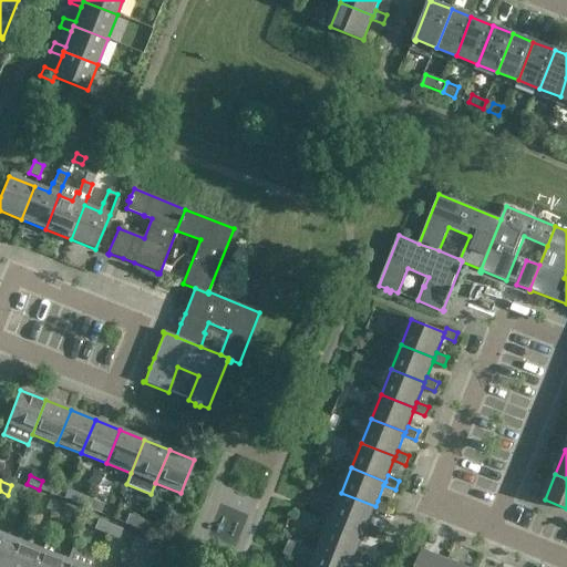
[(54,485),(42,481),(39,490),(51,494),(54,485)]
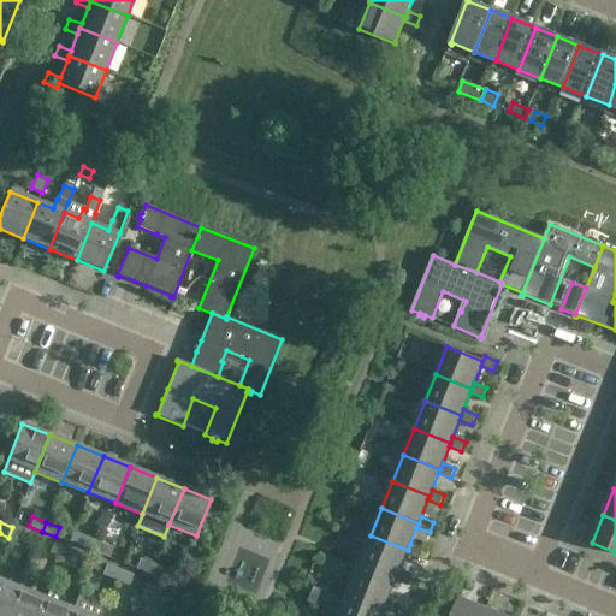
[(25,533),(12,527),(9,538),(22,543),(25,533)]
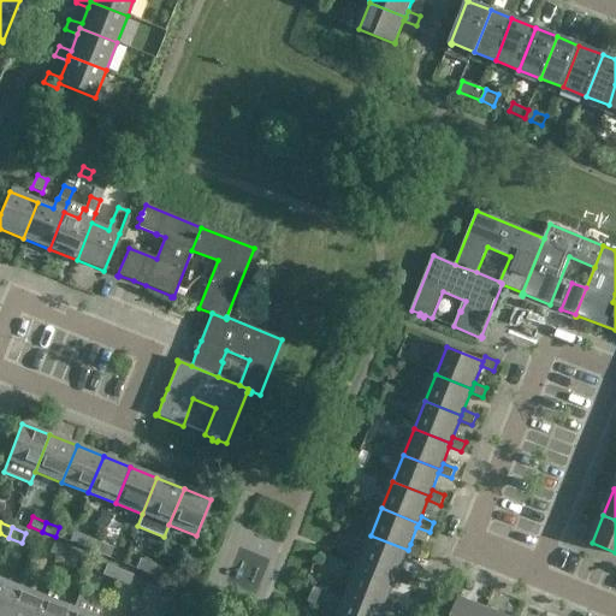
[(422,549),(410,544),(408,550),(371,535),(361,562),(397,576),(400,570),(407,554),(419,558),(422,549)]
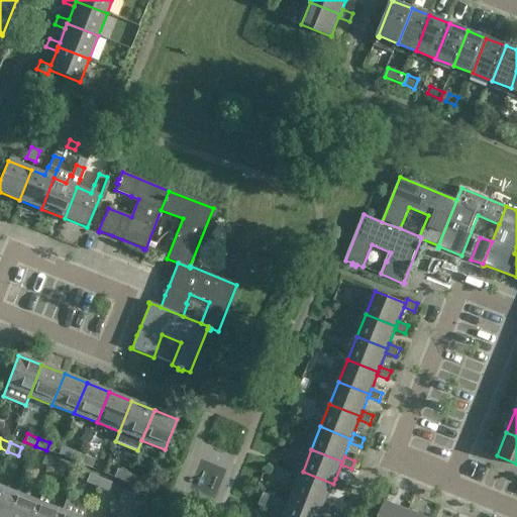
[(80,464),(83,455),(73,451),(69,459),(80,464)]
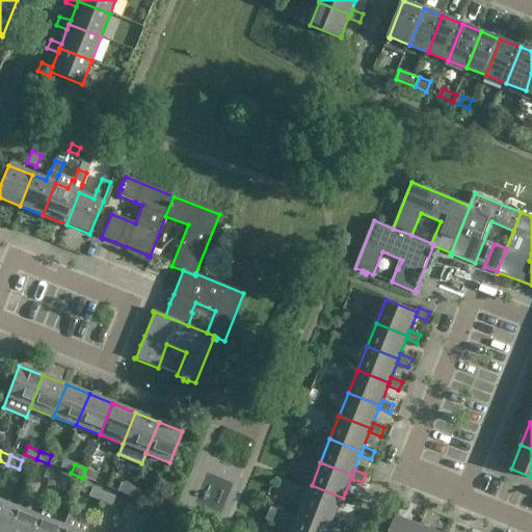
[(98,474),(86,469),(85,469),(82,478),(94,482),(98,474)]
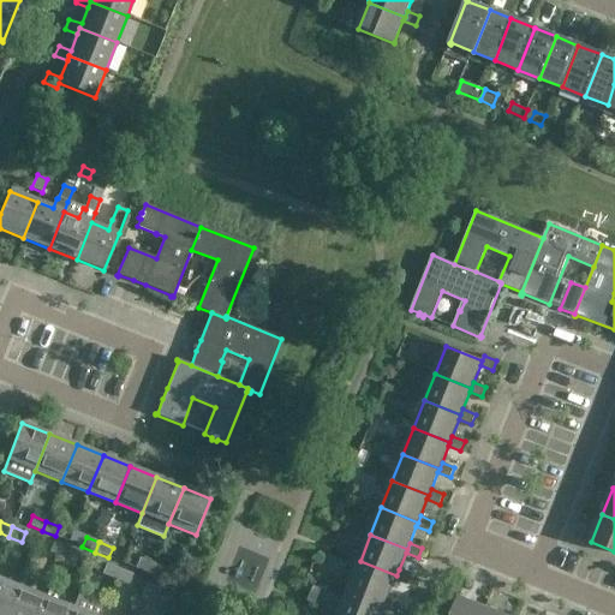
[(61,557),(66,548),(53,543),(49,553),(61,557)]
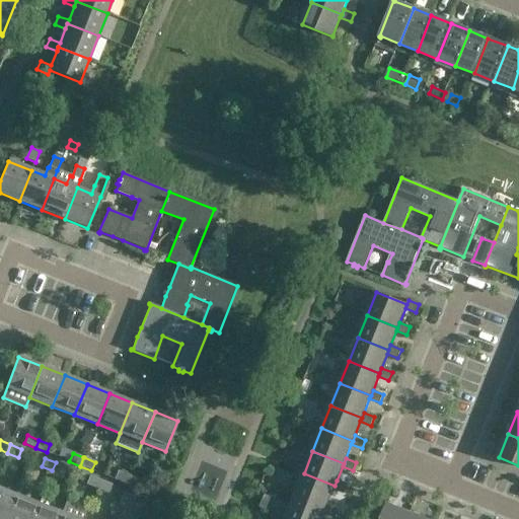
[(67,466),(56,462),(52,470),(64,475),(67,466)]
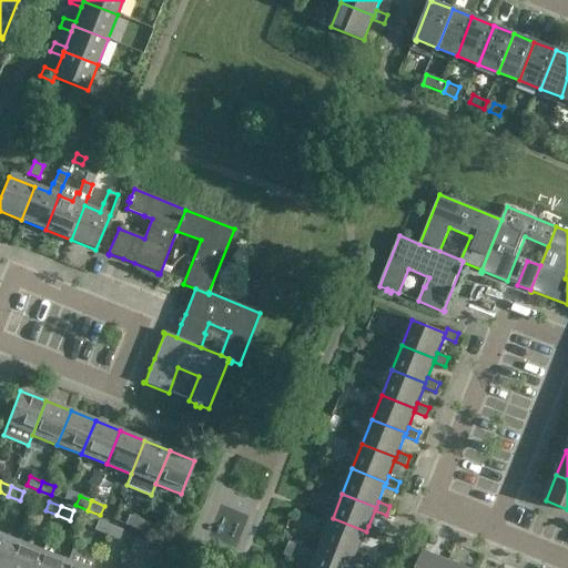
[(138,529),(141,520),(129,516),(125,525),(138,529)]
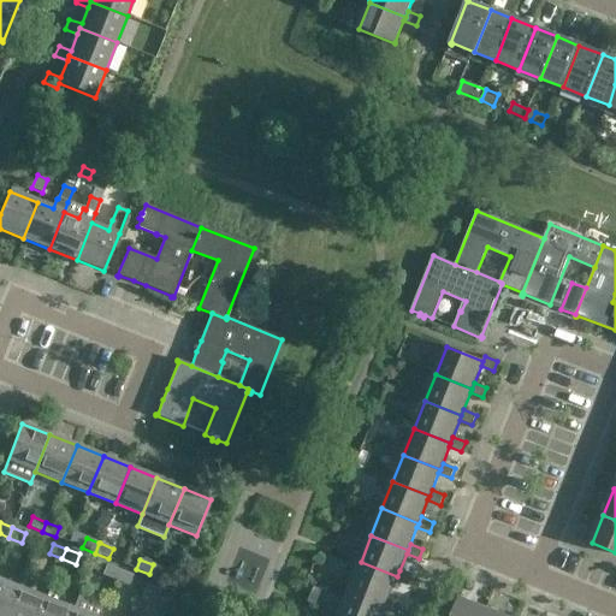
[(412,575),(400,570),(397,576),(361,562),(350,588),(386,603),(389,597),(396,581),(408,585),(412,575)]
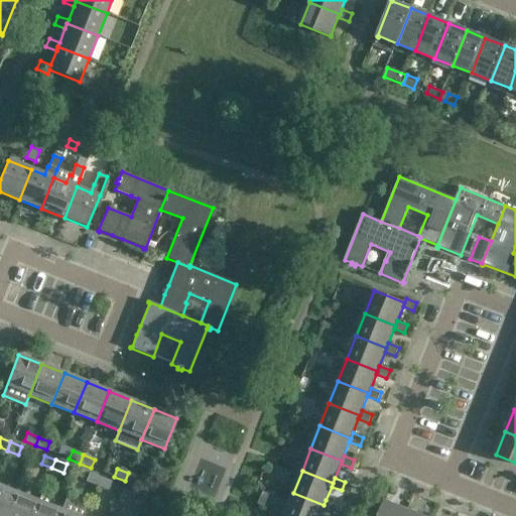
[(97,486),(100,478),(89,473),(86,482),(97,486)]
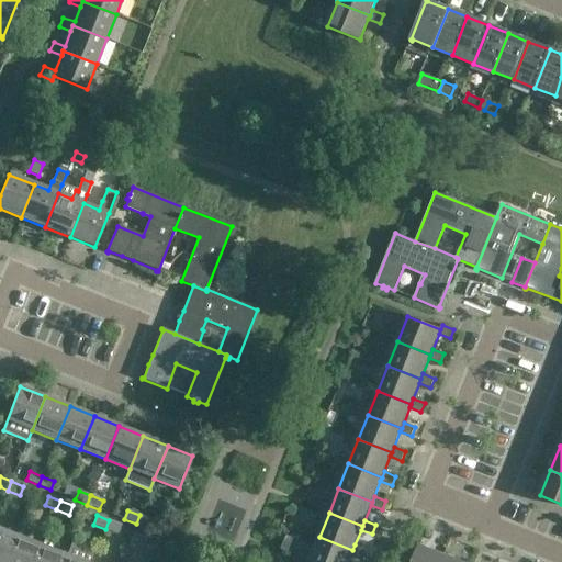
[(152,520),(141,515),(139,515),(136,524),(148,529),(152,520)]
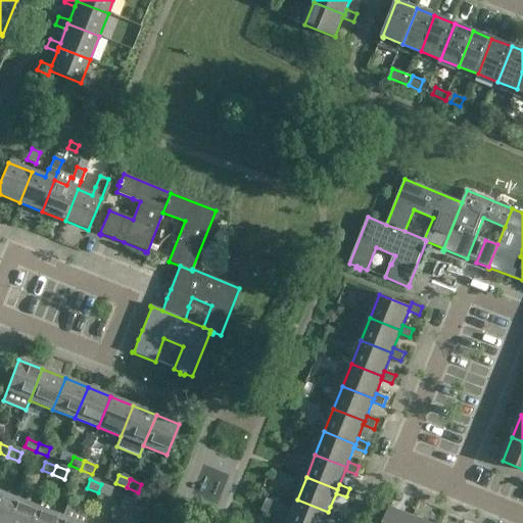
[(112,488),(101,484),(98,492),(109,497),(112,488)]
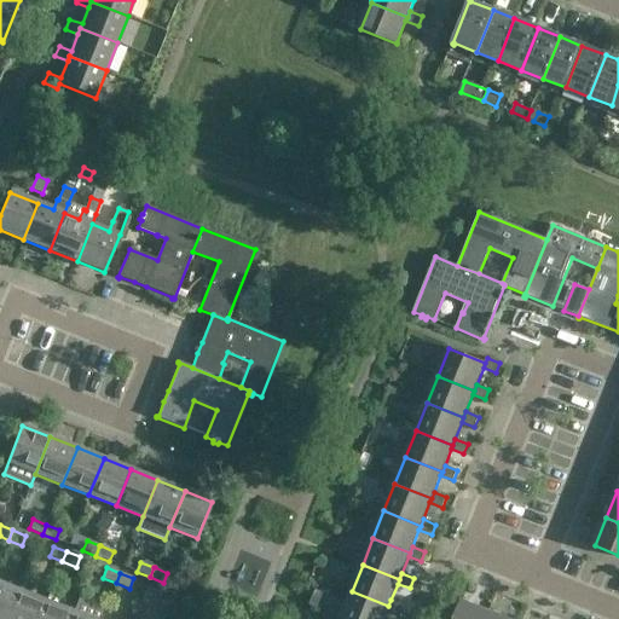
[(0,618),(6,618),(18,590),(0,583),(0,618)]
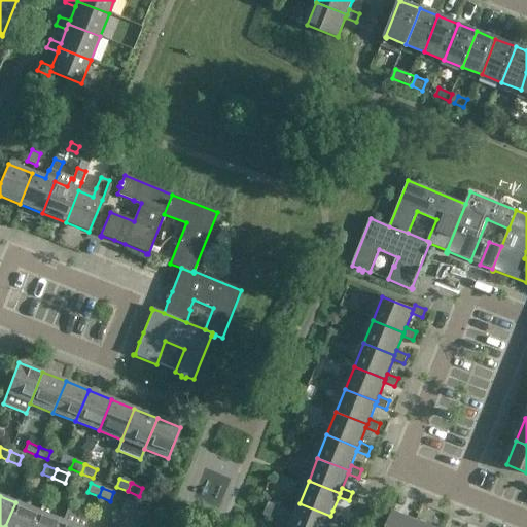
[(149,506),(137,501),(134,511),(145,515),(149,506)]
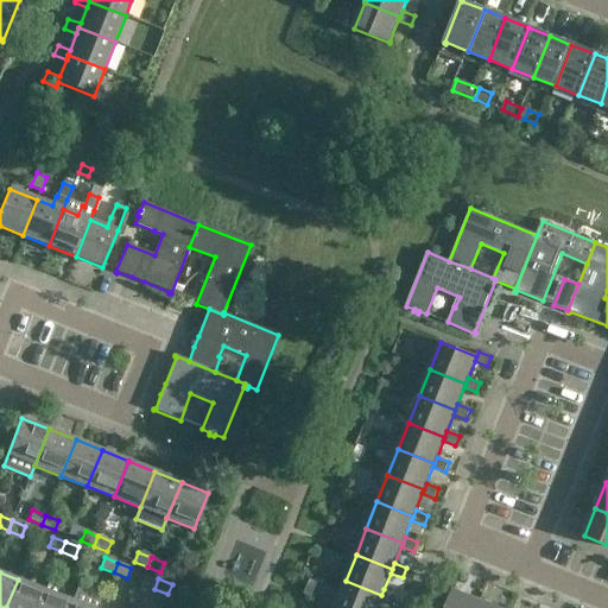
[(38,607),(45,590),(18,580),(6,607),(38,607)]
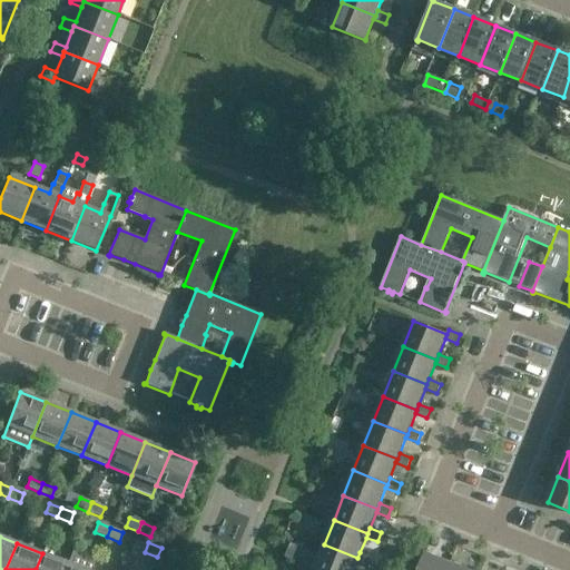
[(371,558),(360,552),(357,558),(324,544),(314,569),(317,569),(352,569),(356,562),(367,567),(371,558)]
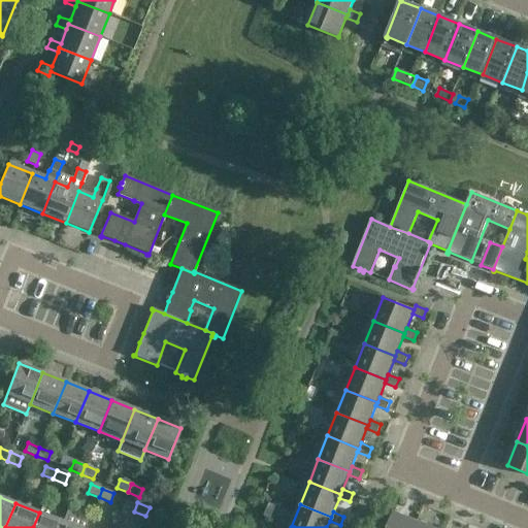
[(415,527),(418,522),(394,512),(387,527),(415,527)]
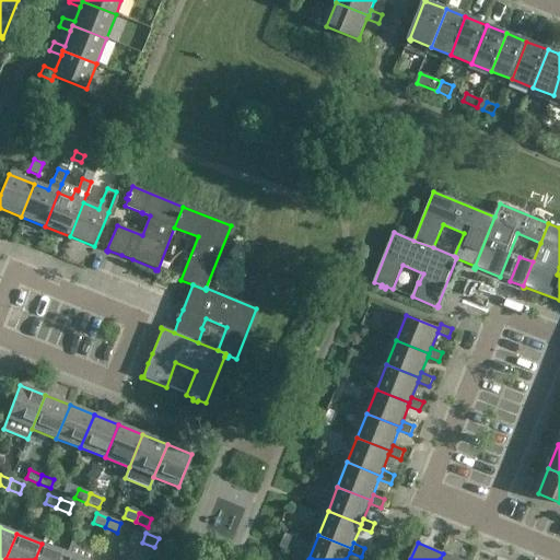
[(62,559),(66,553),(42,544),(35,559),(62,559)]
